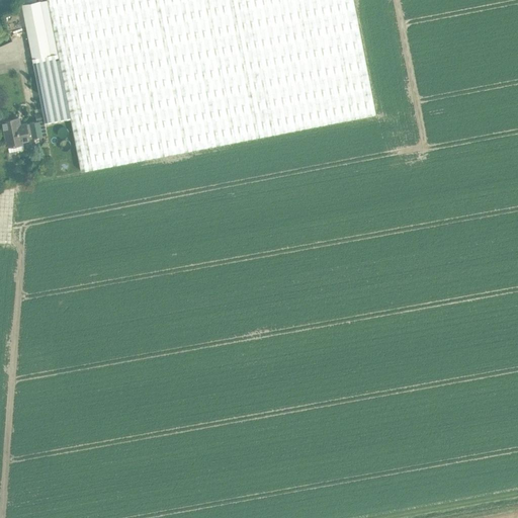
[(21,4),(31,55),(57,50),(47,0),(41,0),(39,0),(36,1),(35,0),(23,0),(24,3),(21,4)]
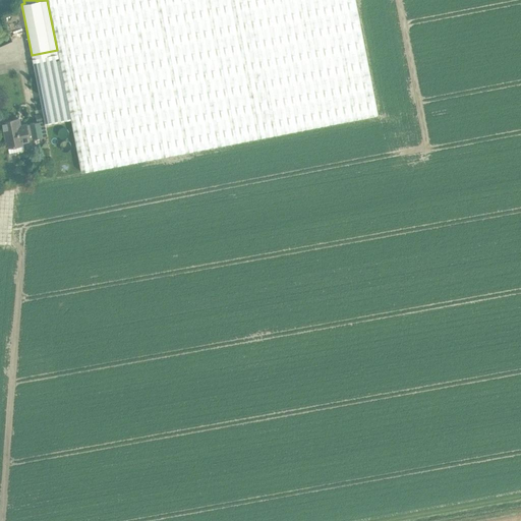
[(47,0),(57,50),(71,118),(81,172),(378,114),(355,0),(47,0)]
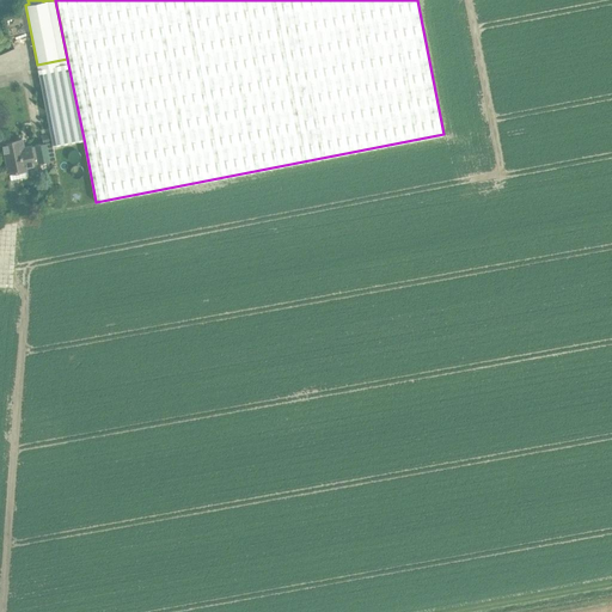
[(10,34),(26,30),(23,14),(6,18),(10,34)]
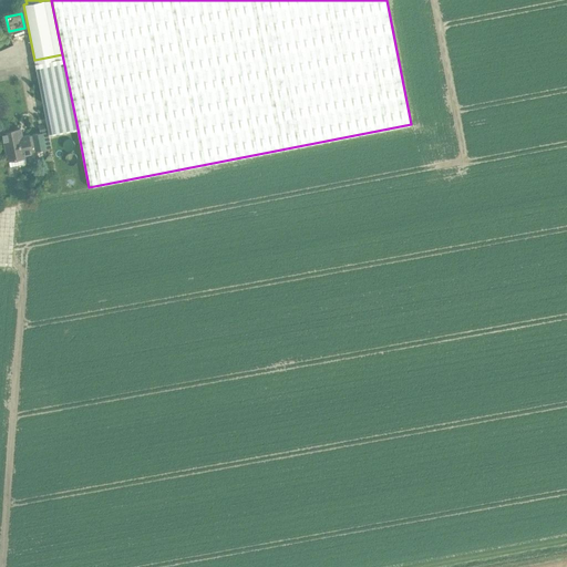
[(78,129),(62,54),(34,60),(47,123),(49,134),(78,129)]
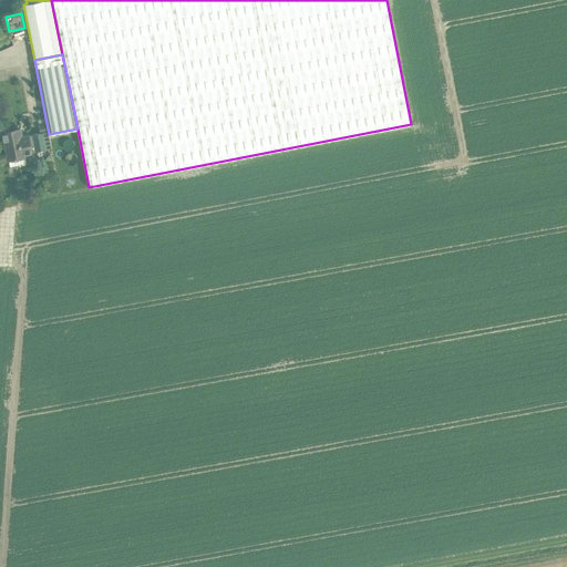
[(51,147),(49,134),(47,123),(39,125),(41,133),(22,136),(20,129),(2,132),(8,160),(9,160),(10,166),(27,163),(26,156),(24,154),(31,152),(51,147)]
